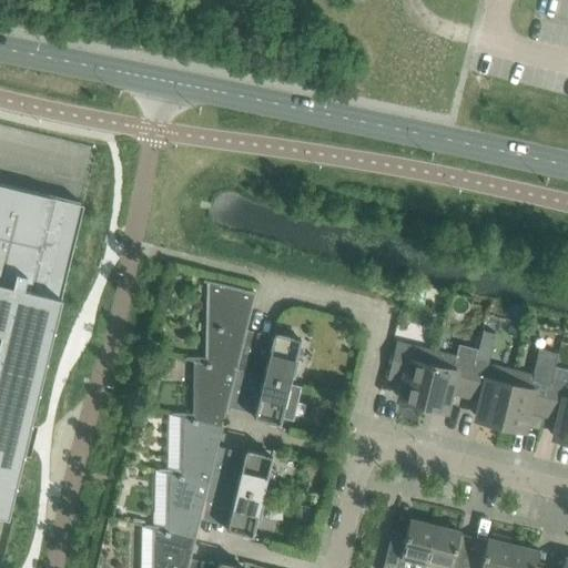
[(0,514),(7,516),(22,453),(29,454),(33,438),(37,424),(30,422),(60,296),(63,283),(82,204),(0,183),(0,514)]
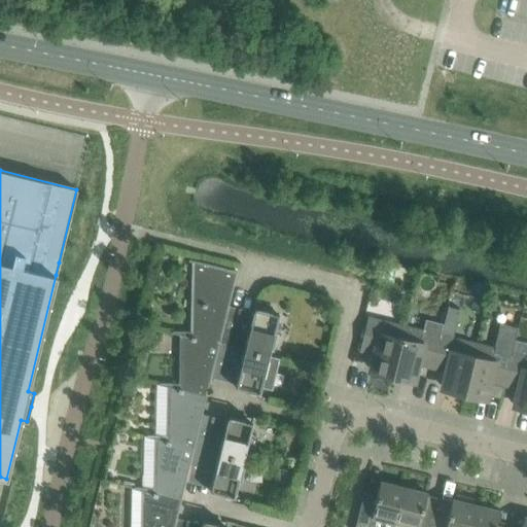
[(172,330),(172,331),(232,347),(235,330),(222,328),(231,297),(237,271),(188,259),(188,260),(195,262),(194,331),(172,330)]
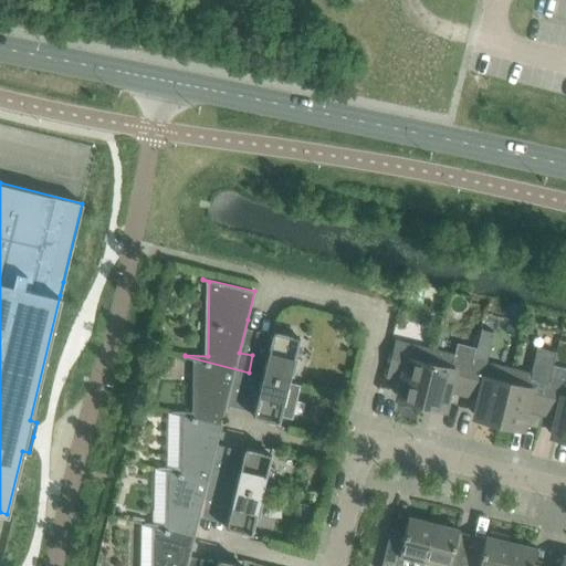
[(266,358),(252,355),(249,373),(287,381),(290,376),(294,377),(299,358),(294,357),(299,336),(273,331),(266,358)]
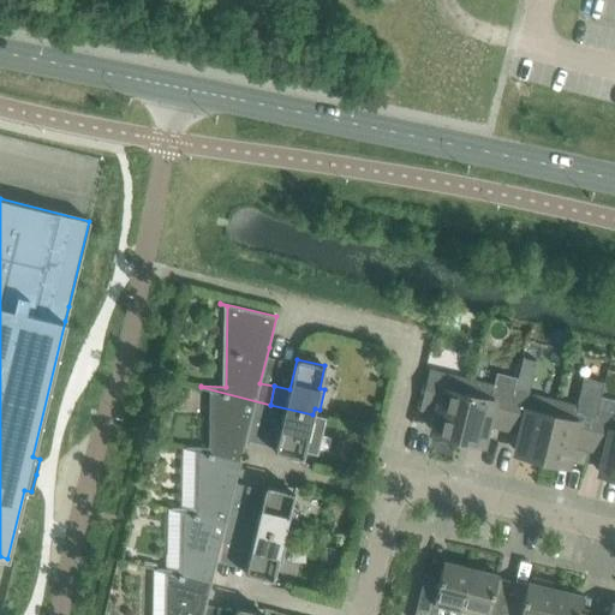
[(439,436),(457,441),(471,380),(429,370),(419,408),(434,412),(430,428),(440,430),(439,436)]
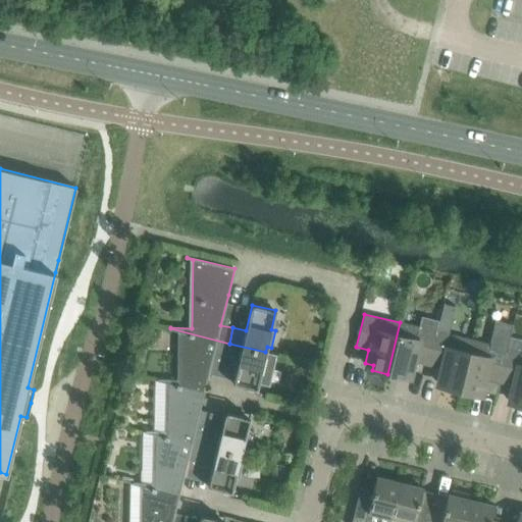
[(418,327),(400,322),(387,374),(403,377),(404,372),(412,374),(416,362),(427,364),(435,331),(438,320),(421,316),(418,327)]
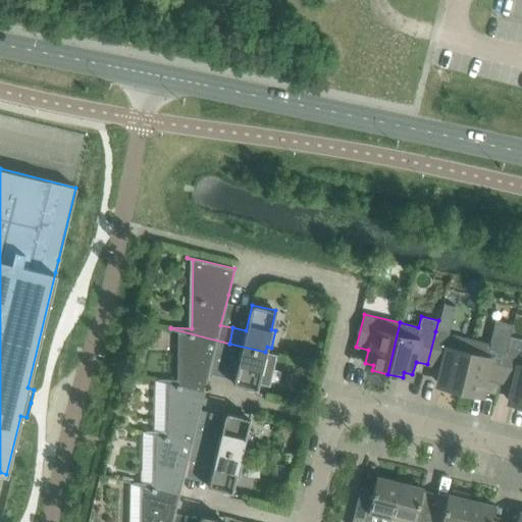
[(487,345),(471,341),(459,392),(474,396),(475,389),(483,393),(487,379),(499,382),(507,350),(513,324),(493,320),(487,345)]
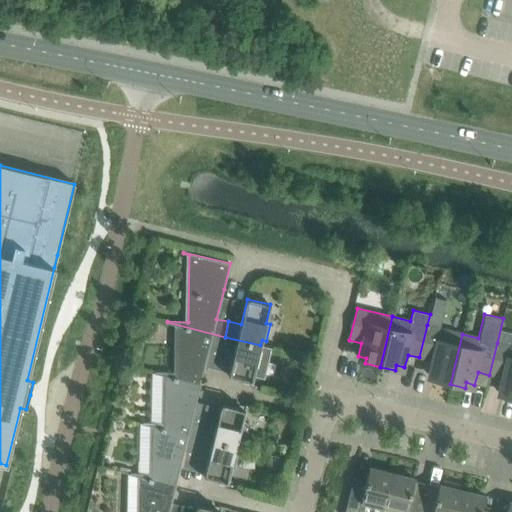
[(154,373),(200,384),(203,374),(210,345),(222,348),(225,337),(167,322),(167,323),(177,326),(176,373),(155,372),(154,373)]
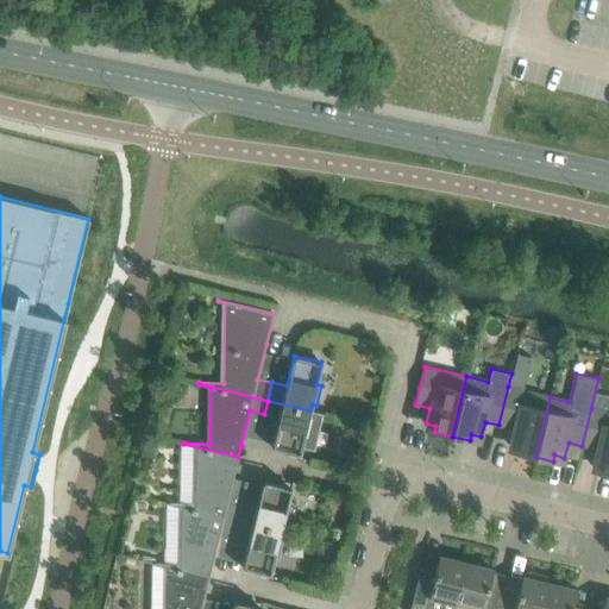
[(550,397),(508,387),(498,425),(513,428),(509,444),(519,446),(518,452),(535,457),(550,397)]
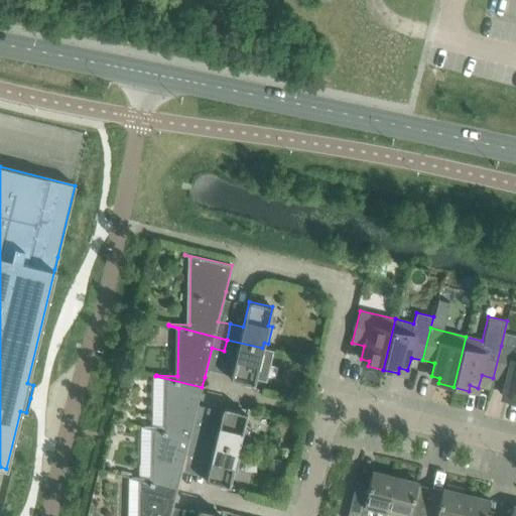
[(262,348),(227,340),(224,351),(236,354),(230,379),(253,384),(255,379),(266,382),(274,351),(262,348)]
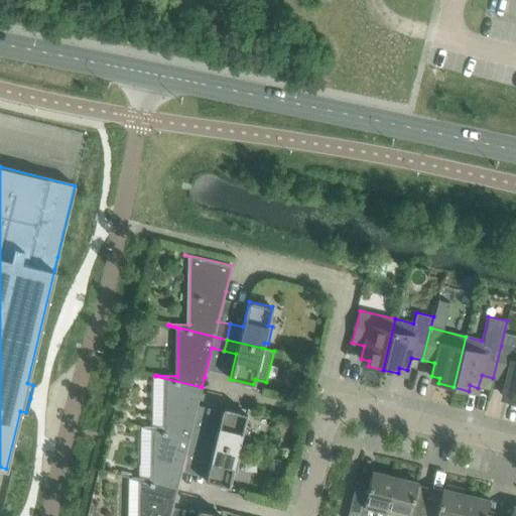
[(515,349),(501,346),(493,378),(505,380),(502,393),(510,395),(509,400),(515,402),(515,349)]
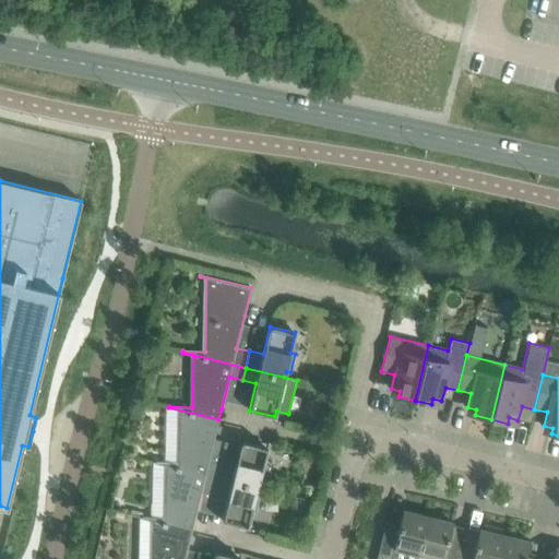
[(216,430),(218,419),(168,407),(168,408),(180,411),(179,462),(155,462),(218,478),(222,465),(209,462),(216,430)]
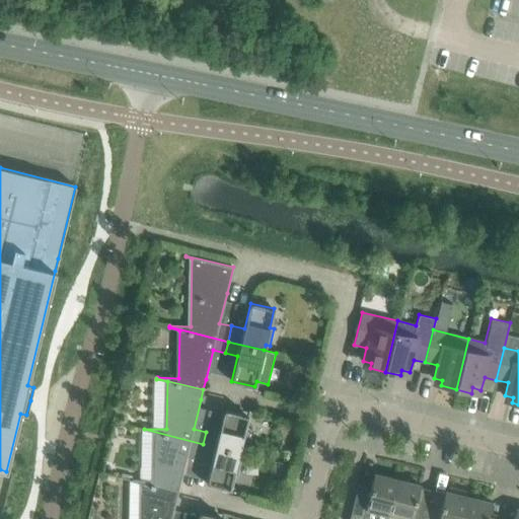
[(218,435),(206,432),(203,444),(239,452),(240,447),(244,448),(248,431),(244,430),(247,416),(224,410),(218,435)]
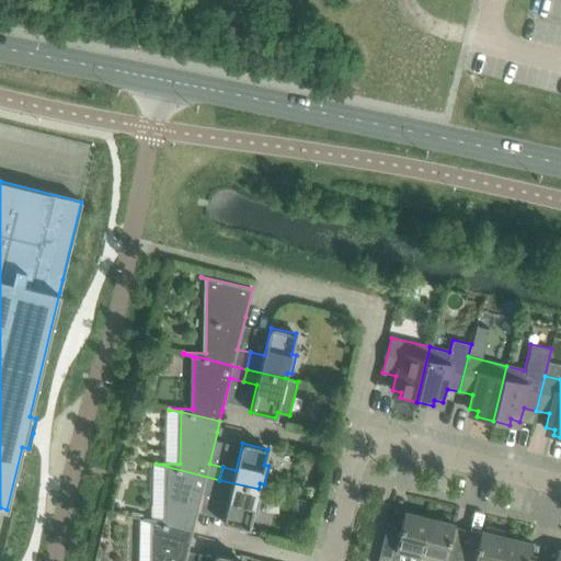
[(142,518),(142,519),(193,531),(195,521),(203,489),(216,492),(219,480),(156,464),(156,465),(167,468),(165,518),(142,518)]
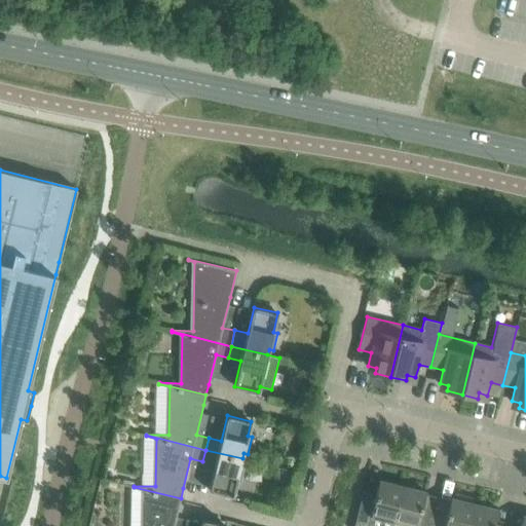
[(240,464),(242,458),(205,450),(202,461),(215,464),(209,490),(233,495),(236,481),(240,482),(245,465),(240,464)]
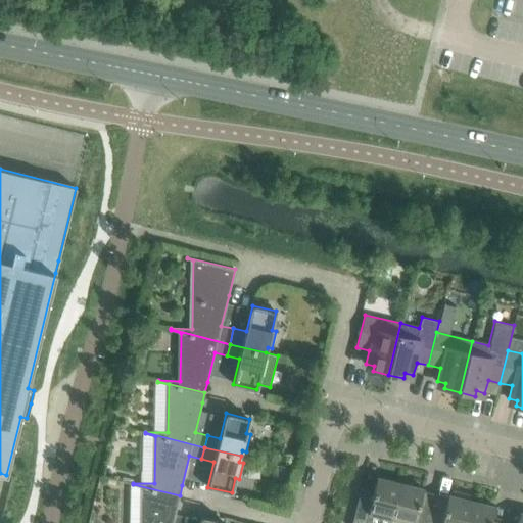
[(389,522),(391,519),(399,483),(377,477),(372,498),(359,495),(351,522),(389,522)]
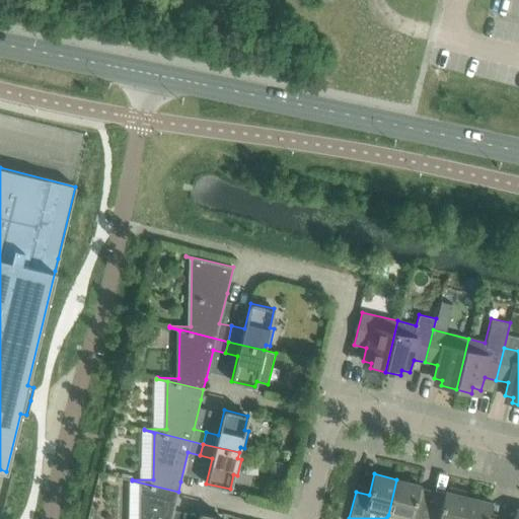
[(424,518),(427,509),(415,507),(420,485),(396,479),(388,515),(405,518),(424,518)]
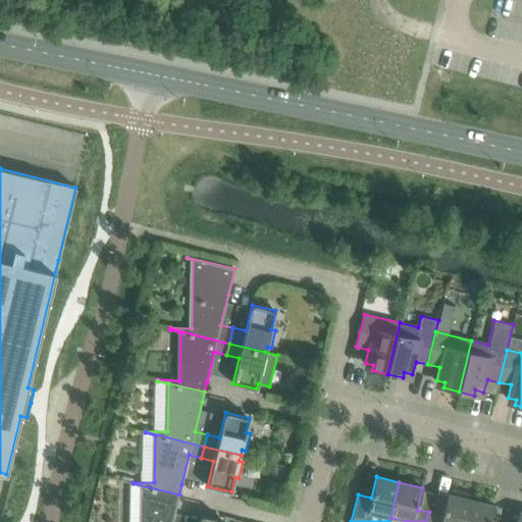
[(171,521),(176,505),(179,494),(133,483),(132,484),(143,486),(142,521),(171,521)]
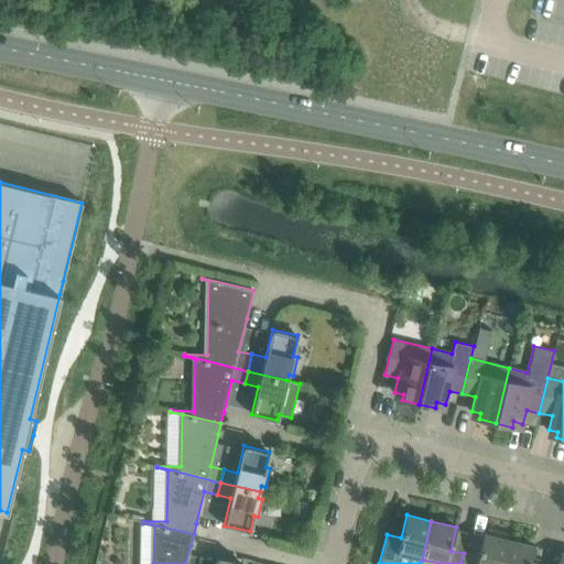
[(501,563),(508,540),(503,539),(505,534),(489,530),(488,534),(484,533),(480,546),(468,543),(467,542),(464,553),(461,563),(501,563)]
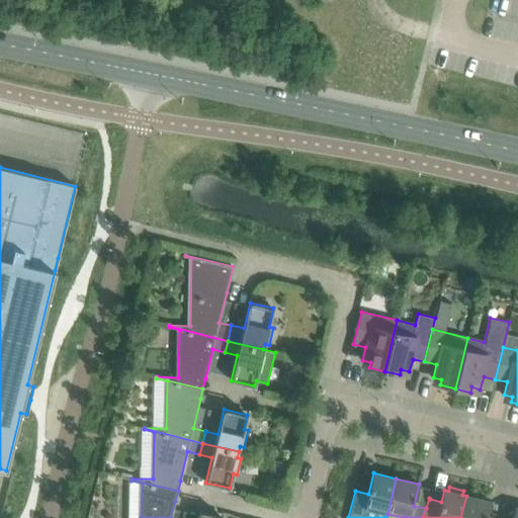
[(466,496),(460,517),(486,517),(490,501),(466,496)]
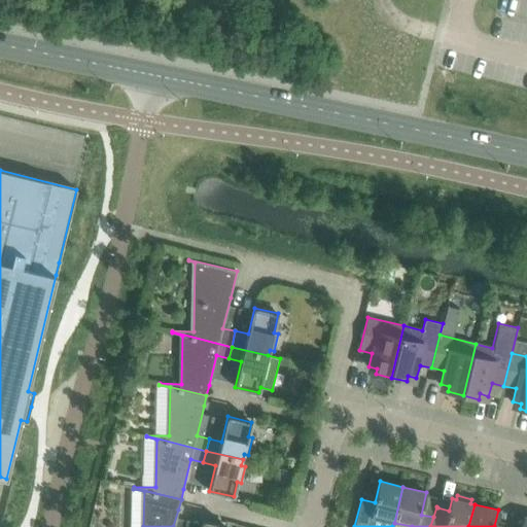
All buildings are outlined.
